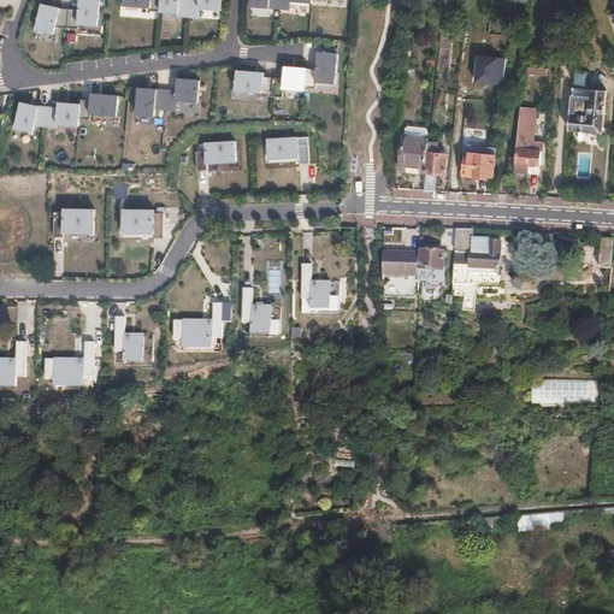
[(78,0),(78,9),(69,7),(66,27),(77,28),(77,23),(96,24),(99,0),(78,0)]
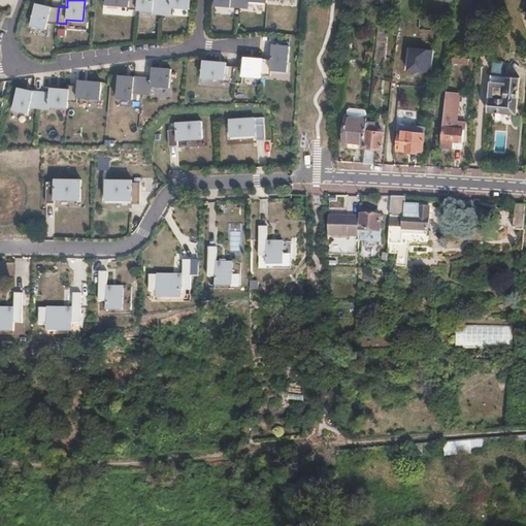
[(136,9),(137,0),(105,0),(105,3),(128,5),(128,8),(136,9)]
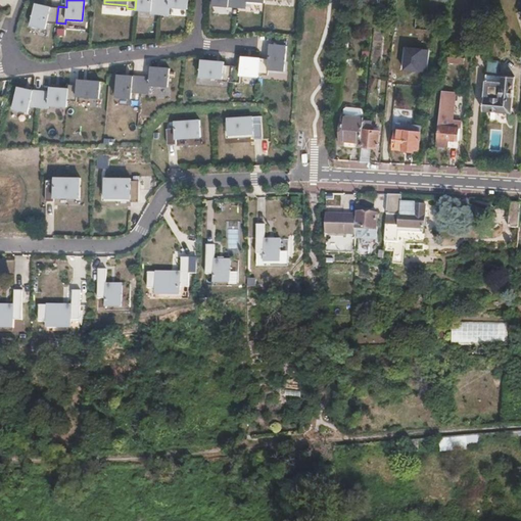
[(136,0),(135,9),(150,10),(150,12),(159,13),(159,0),(136,0)]
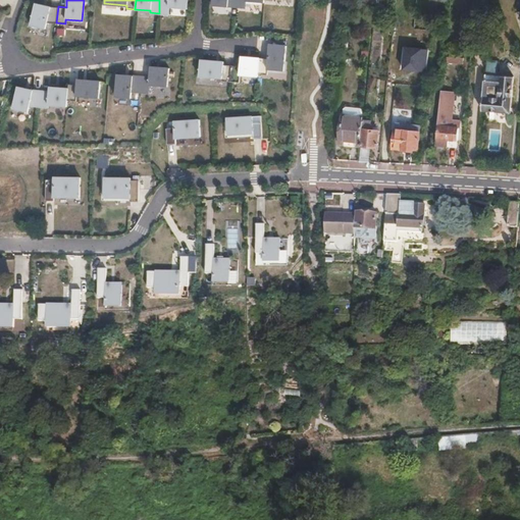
[(159,0),(159,13),(167,13),(168,6),(187,7),(187,0),(159,0)]
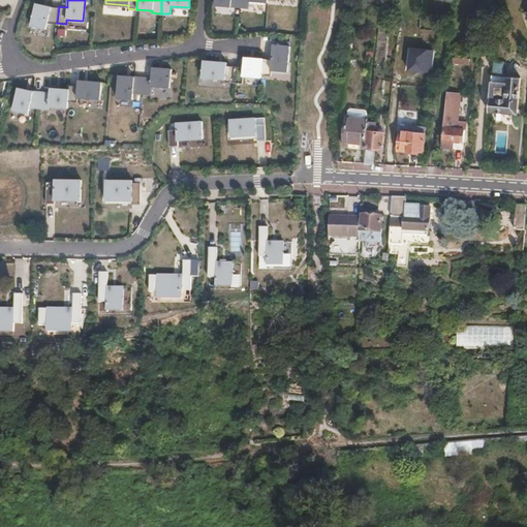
[(57,23),(59,6),(50,5),(37,1),(30,22),(44,27),(47,22),(57,23)]
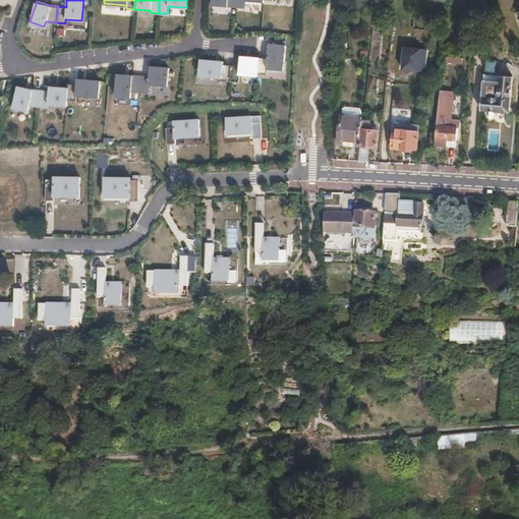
[(425,69),(426,45),(402,43),(401,67),(425,69)]
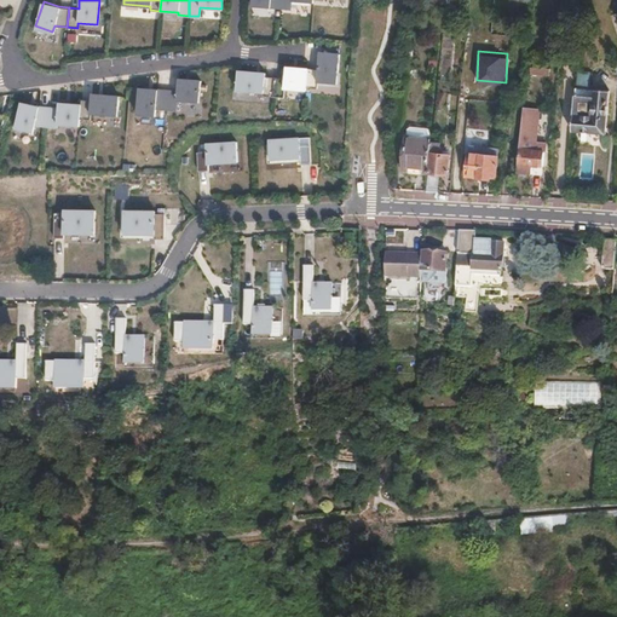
[(317,69),(307,68),(305,87),(316,88),(317,81),(336,84),(339,53),(318,52),(317,69)]
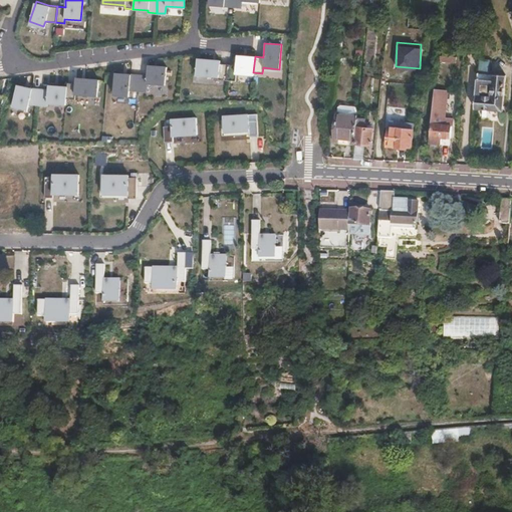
[(253,72),(255,56),(236,54),(236,64),(227,64),(226,79),(235,80),(236,73),(253,74),(253,72)]
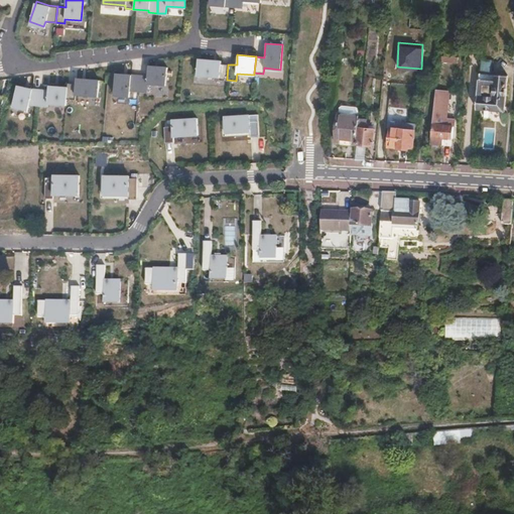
[(227,80),(228,65),(220,63),(220,60),(198,58),(196,75),(219,77),(218,80),(227,80)]
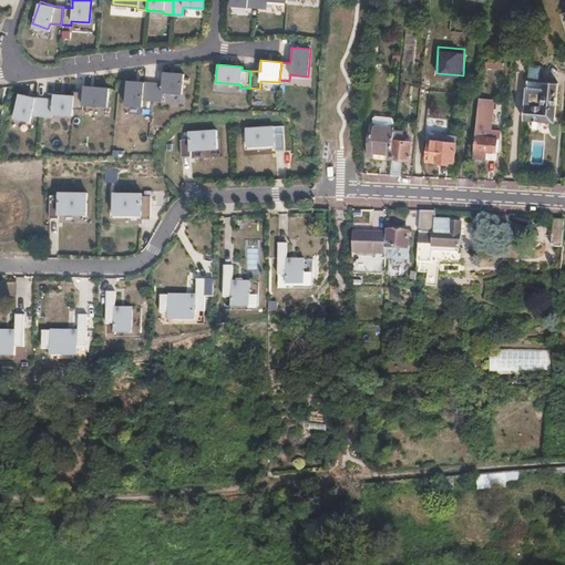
[(161,83),(152,82),(151,100),(161,101),(161,91),(181,93),(183,73),(162,72),(161,83)]
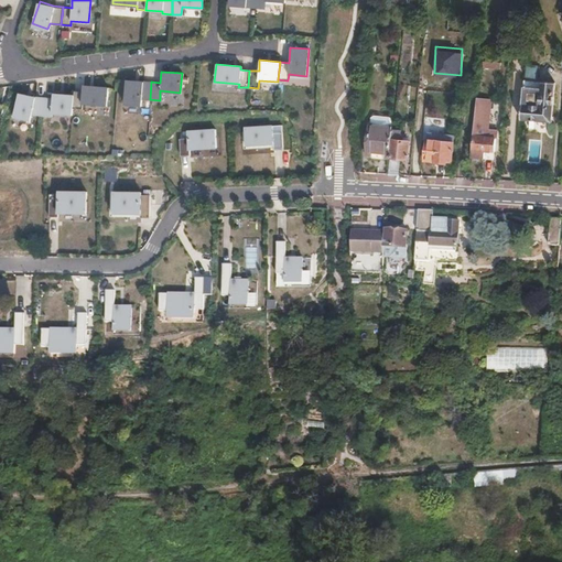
[(522,78),(519,117),(549,120),(553,82),(522,78)]
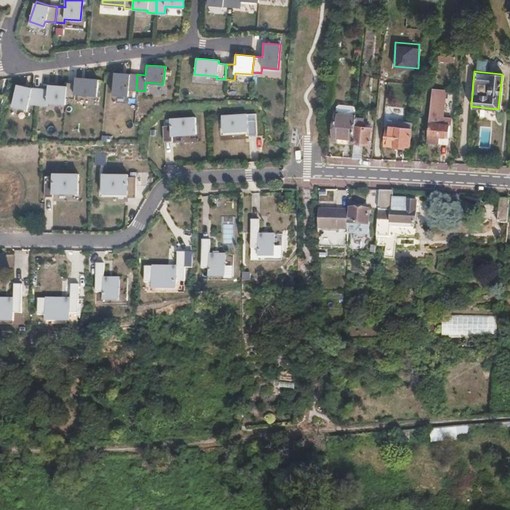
[(137,74),(114,72),(112,94),(127,95),(128,89),(136,90),(137,74)]
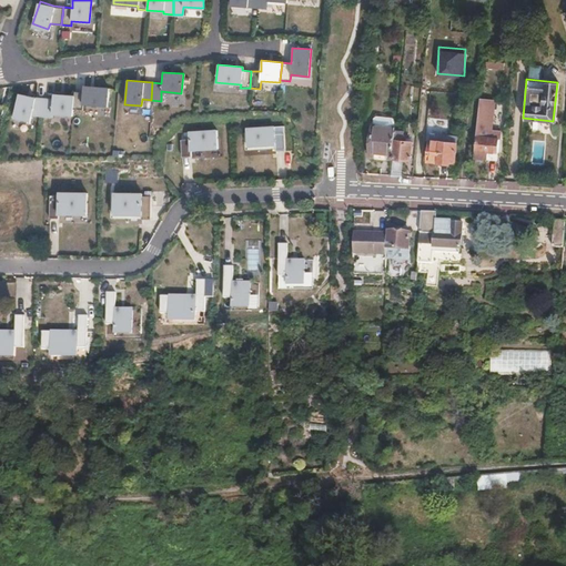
[(73,91),(73,94),(72,108),(82,109),(82,104),(107,105),(108,88),(83,86),(82,91),(73,91)]
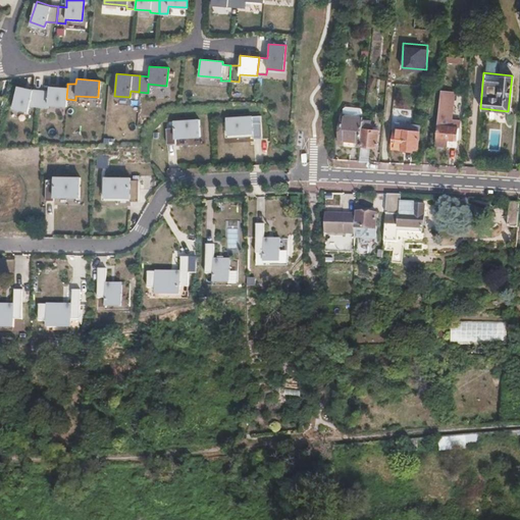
[(39,106),(40,90),(32,89),(16,86),(11,107),(27,111),(29,105),(39,106)]
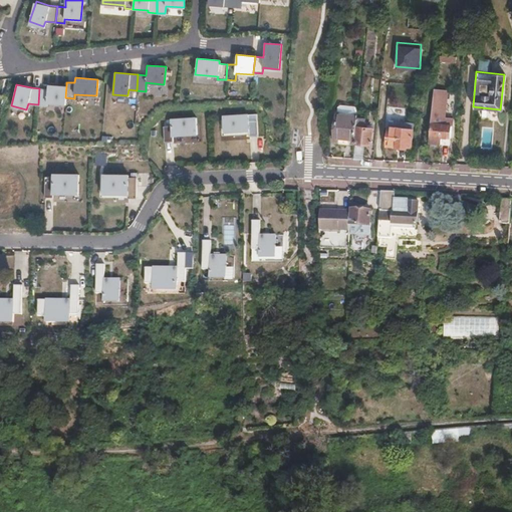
[(47,89),(39,88),(38,104),(46,104),(46,102),(64,103),(65,97),(66,85),(48,84),(47,89)]
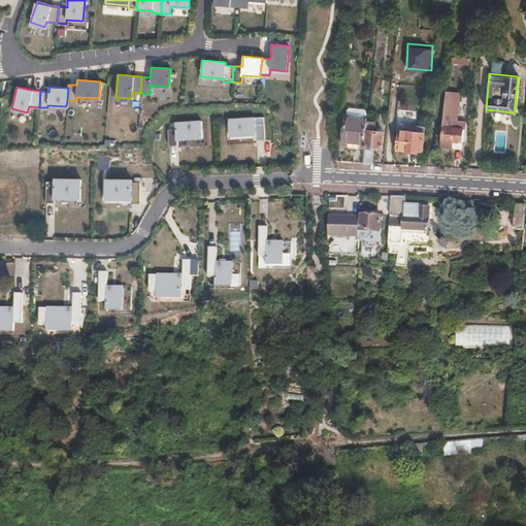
[(445,91),(444,99),(454,100),(454,92),(445,91)]
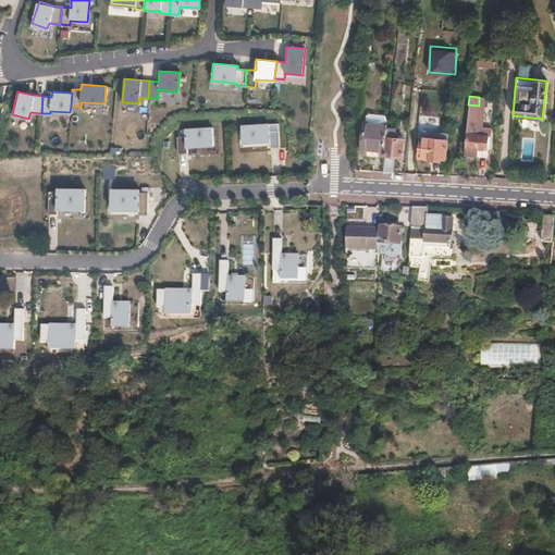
[(468,105),(464,151),(477,153),(477,146),(486,146),(488,126),(478,125),(479,116),(478,116),(479,106),(468,105)]
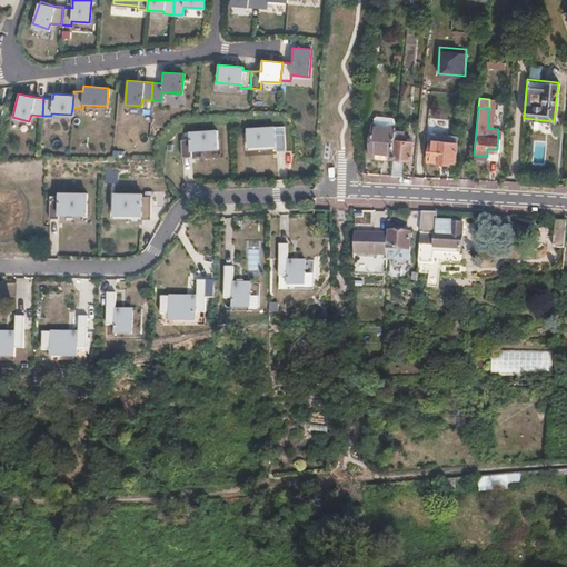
[(372,116),(371,123),(395,126),(396,118),(394,117),(375,115),(372,116)]
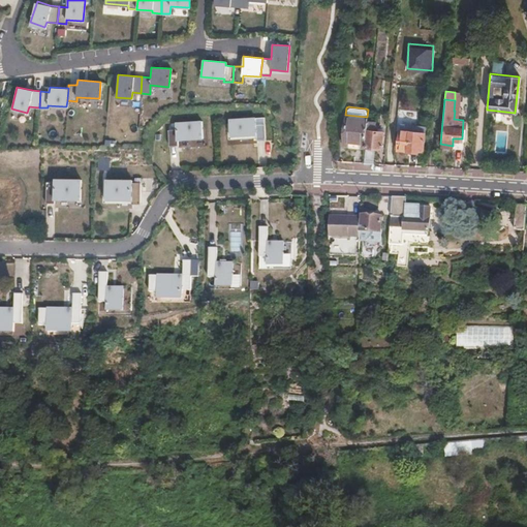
[(342,143),(365,145),(367,119),(367,117),(345,115),(342,143)]
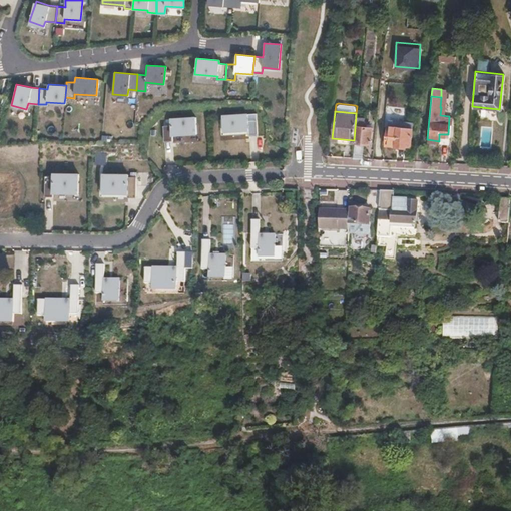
[(246,114),(221,115),(223,132),(247,130),(247,135),(257,134),(256,118),(246,114)]
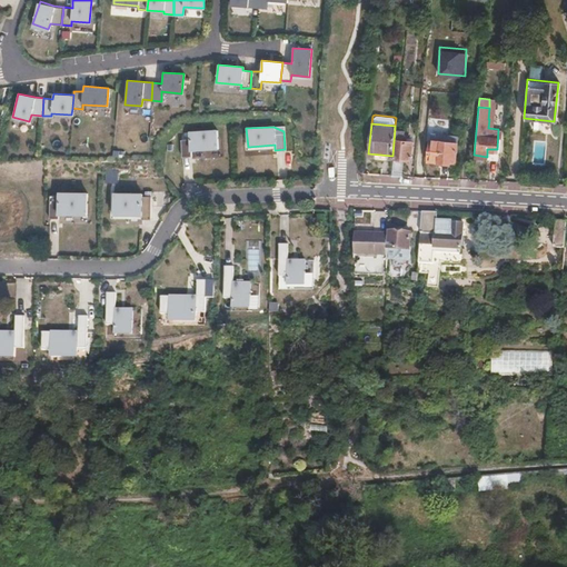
[(395,128),(393,156),(394,156),(394,159),(400,160),(401,157),(409,158),(411,140),(403,139),(404,130),(395,128)]
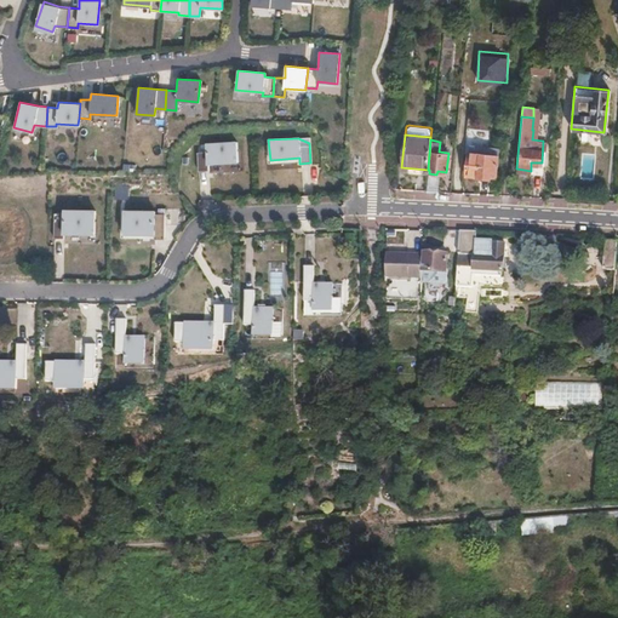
[(235,142),(205,143),(206,150),(196,150),(198,170),(227,167),(225,162),(236,161),(235,142)]
